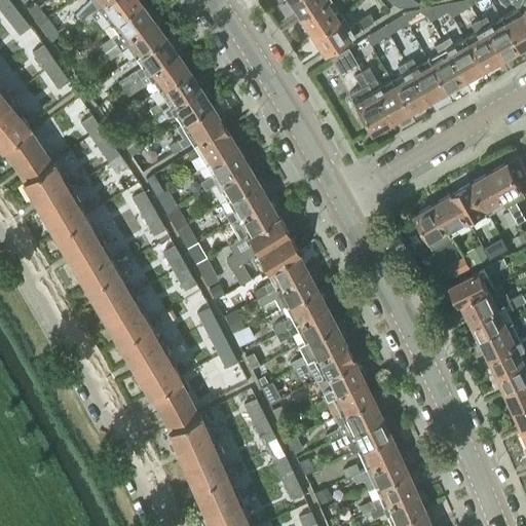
[(5,0),(0,4),(0,9),(2,13),(13,5),(8,0),(5,0)]
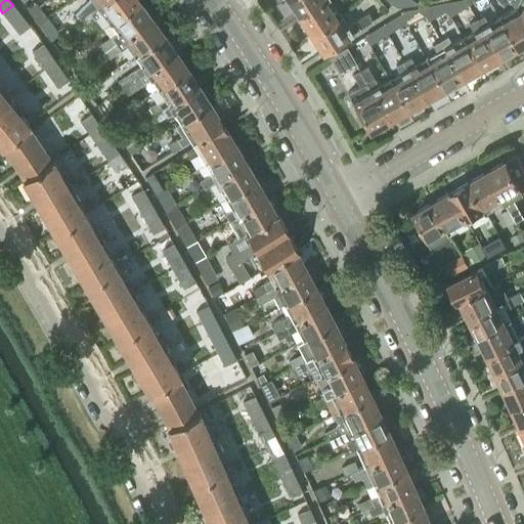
[(47,15),(35,0),(27,6),(51,39),(60,33),(47,15)]
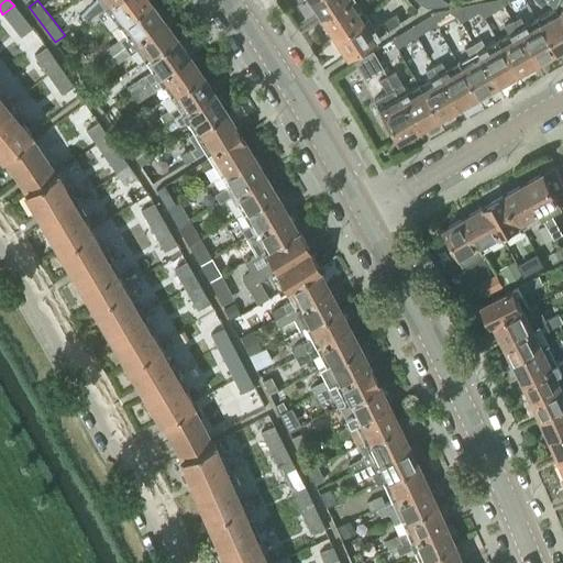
[(96,12),(103,7),(112,0),(95,0),(81,14),(86,20),(96,12)]
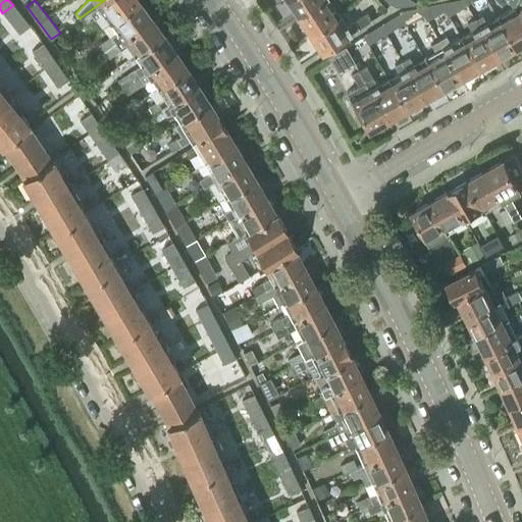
[(104,0),(96,6),(89,11),(94,17),(101,12),(108,22),(138,2),(135,0),(104,0)]
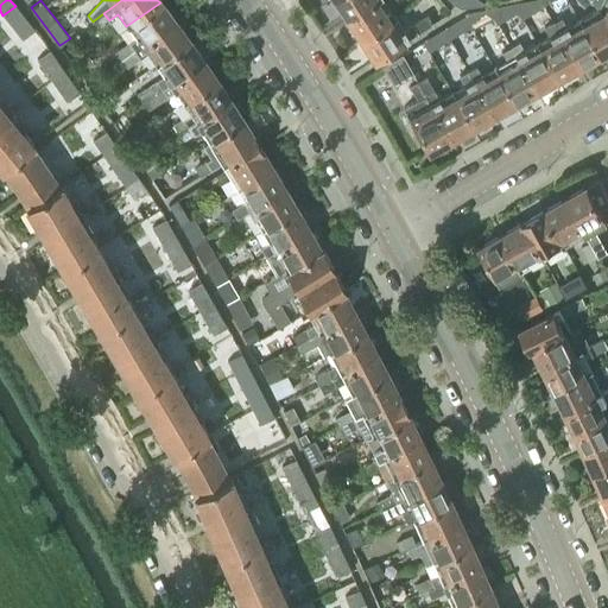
[(333,0),(346,19),(374,0),(333,0)]
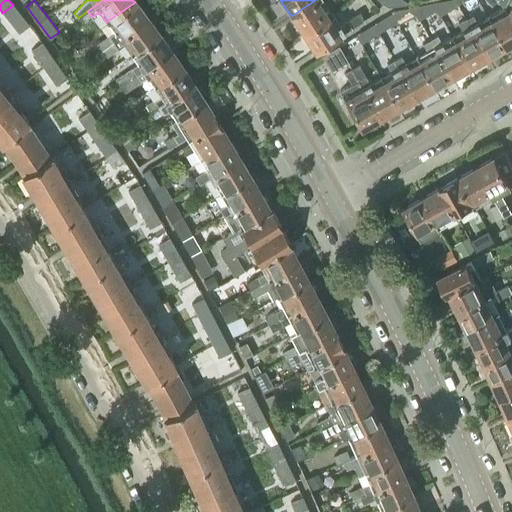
[(315,0),(291,16),(303,33),(331,14),(321,0),(315,0)]
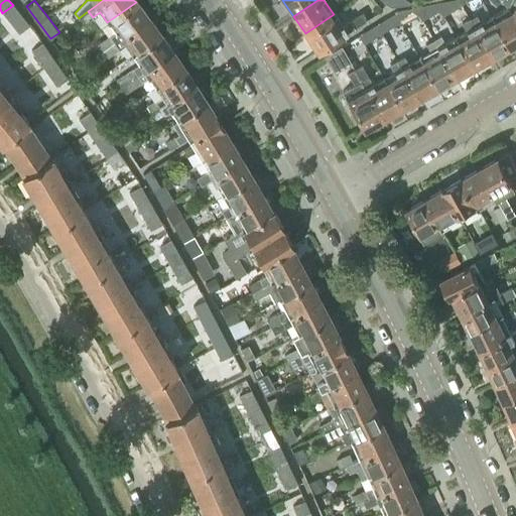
[(461,4),(458,0),(445,0),(435,2),(439,8),(442,14),(461,4)]
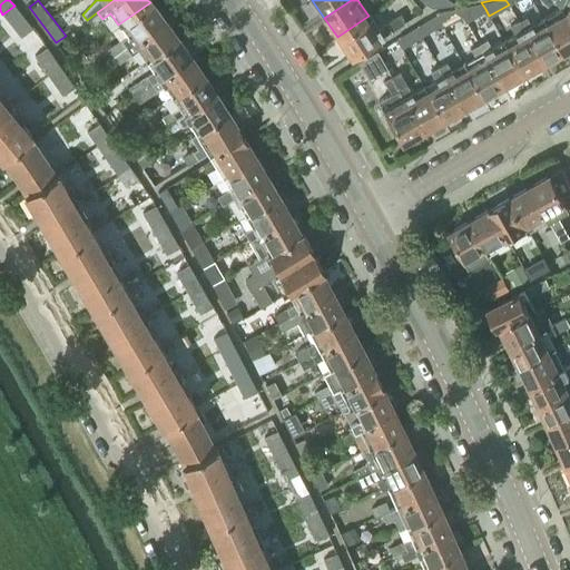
[(569,0),(552,0),(559,7),(569,18),(569,0)]
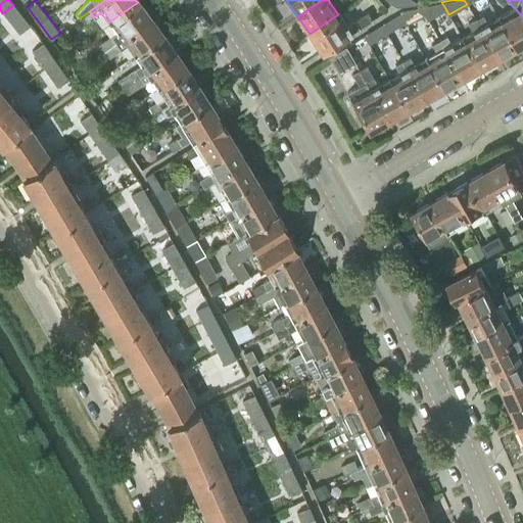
[(110,35),(98,44),(103,50),(121,38),(149,18),(138,2),(108,22),(116,33),(111,36),(110,35)]
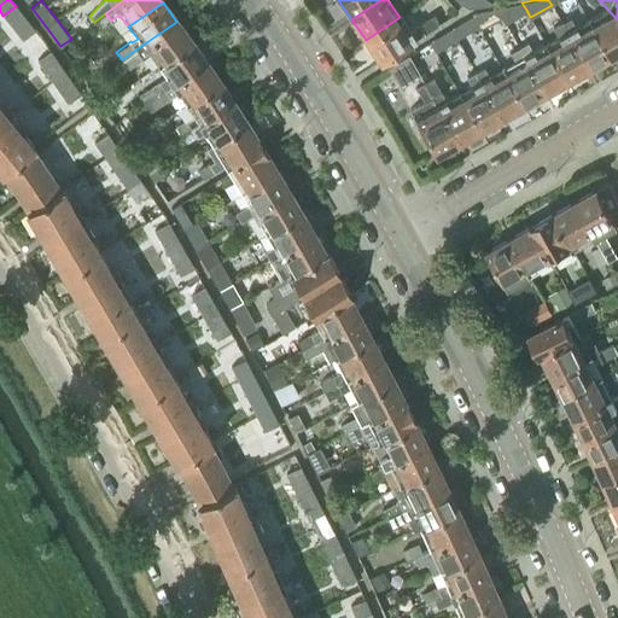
[(526,10),(522,3),(497,7),(501,16),(505,23),(526,10)]
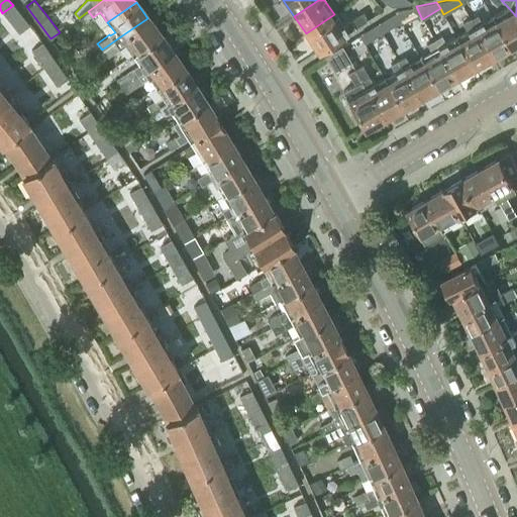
[(462,7),(490,57),(508,46),(491,16),(480,22),(470,3),(462,7)]
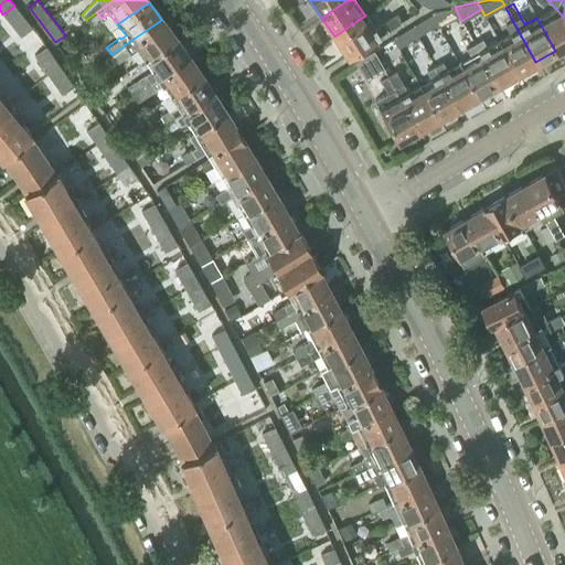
[(2,14),(8,21),(20,12),(14,6),(2,14)]
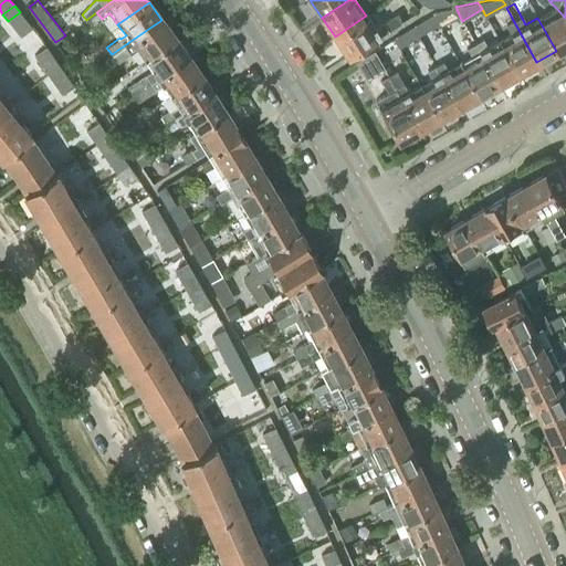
[(459,14),(456,7),(439,10),(432,14),(437,23),(439,25),(459,14)]
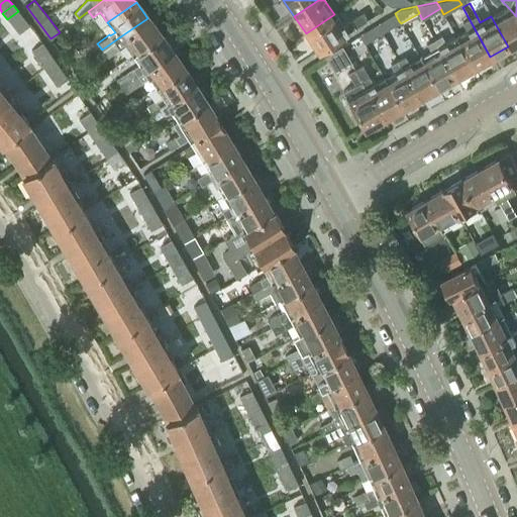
[(491,16),(508,46),(516,40),(516,16),(507,6),(491,16)]
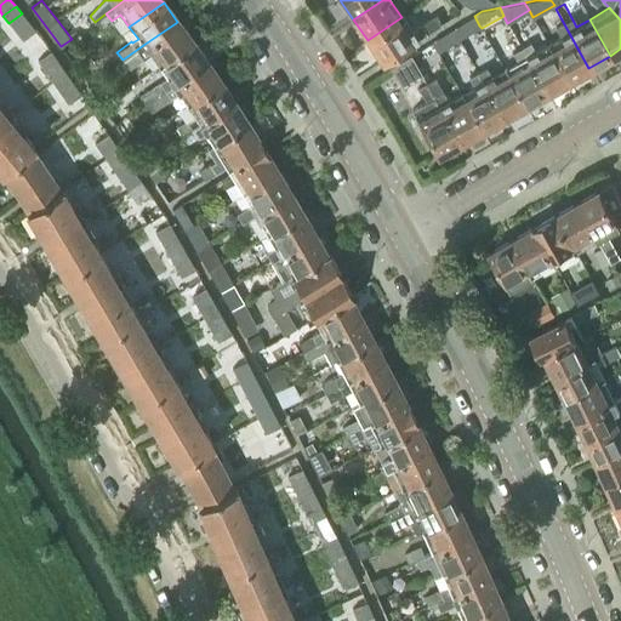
[(547,44),(567,80),(588,68),(556,9),(547,13),(556,28),(554,28),(559,36),(547,44)]
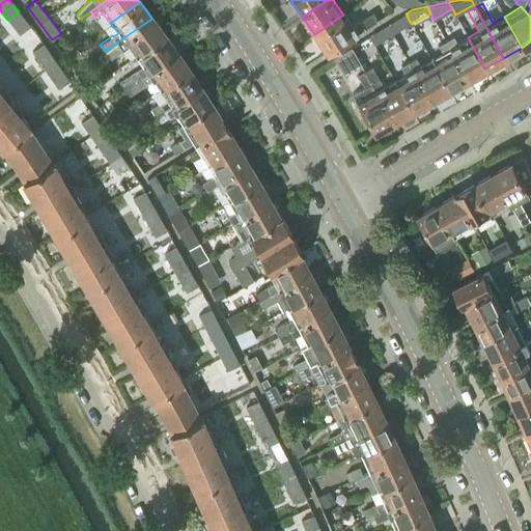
[(12,26),(23,18),(19,11),(7,20),(12,26)]
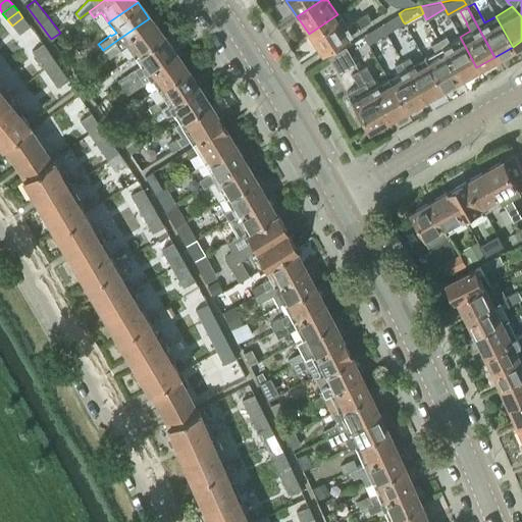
[(403,21),(399,13),(380,23),(385,32),(403,21)]
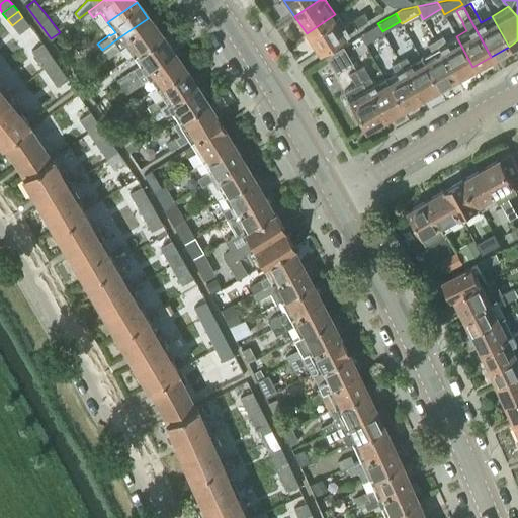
[(335,14),(307,33),(319,52),(365,21),(361,14),(343,25),(335,14)]
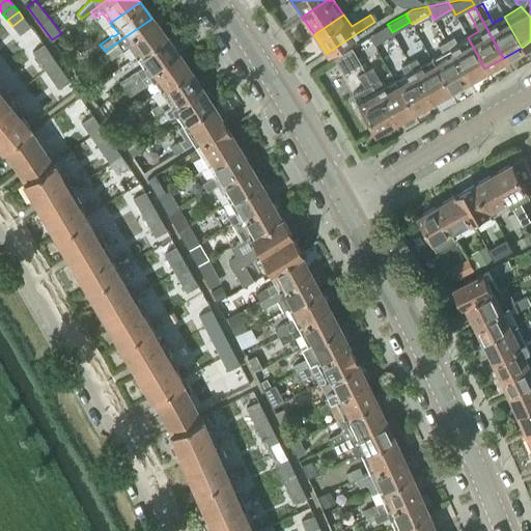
[(12,26),(19,34),(29,26),(23,18),(12,26)]
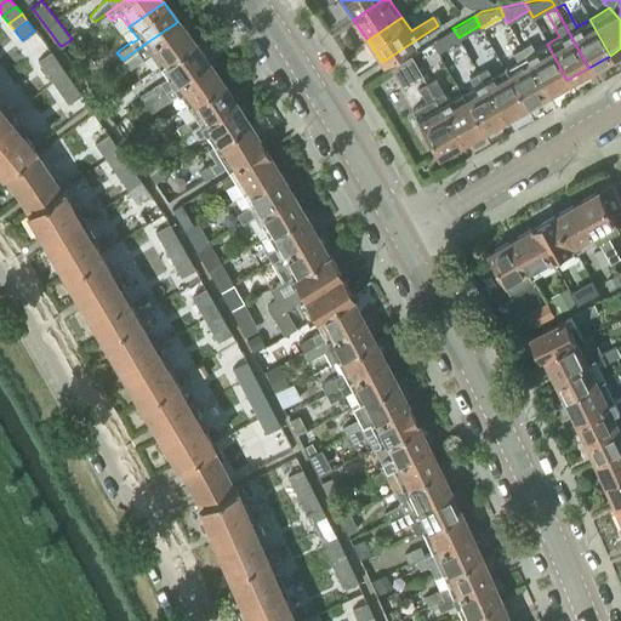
[(177,22),(143,45),(123,60),(130,69),(144,58),(143,57),(149,53),(158,64),(192,41),(177,22)]
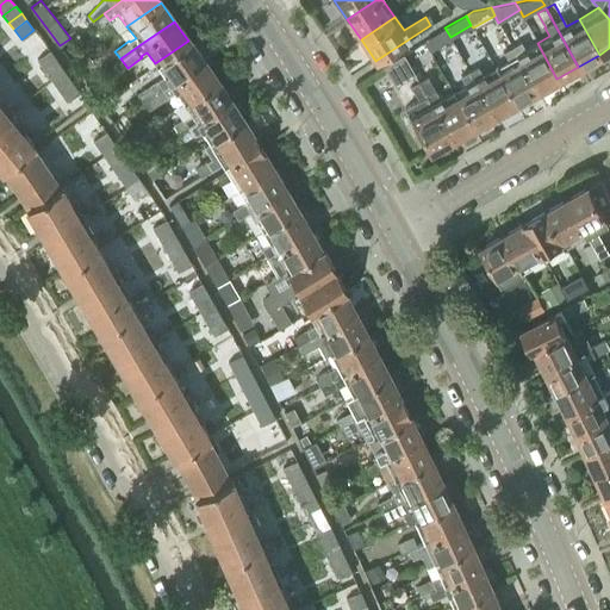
[(444,27),(424,41),(430,50),(450,37),(444,27)]
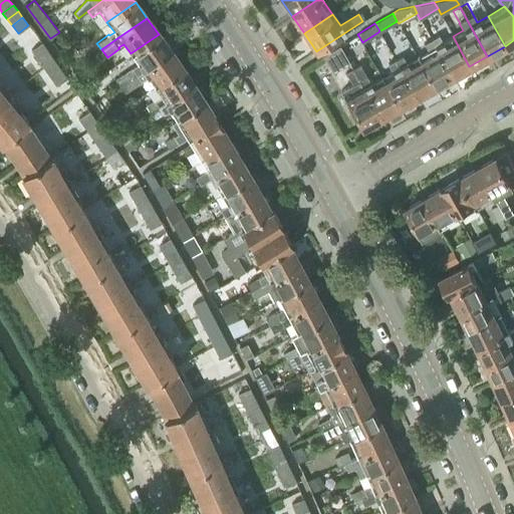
[(453,36),(441,42),(431,24),(424,28),(435,46),(452,76),(469,66),(453,36)]
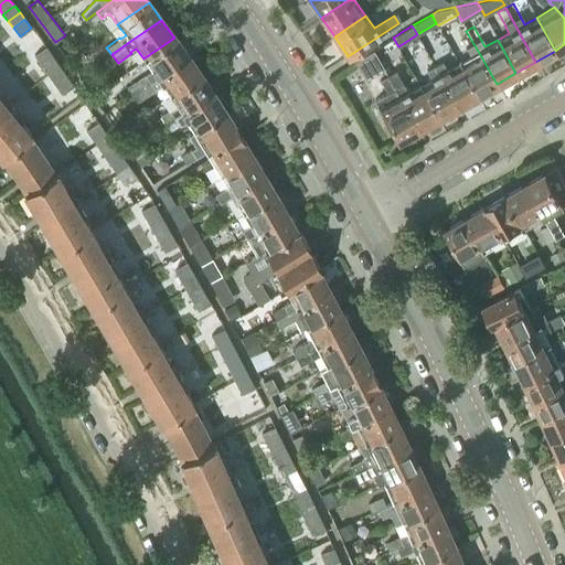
[(497,84),(478,51),(466,31),(459,34),(470,55),(458,62),(477,95),(497,84)]
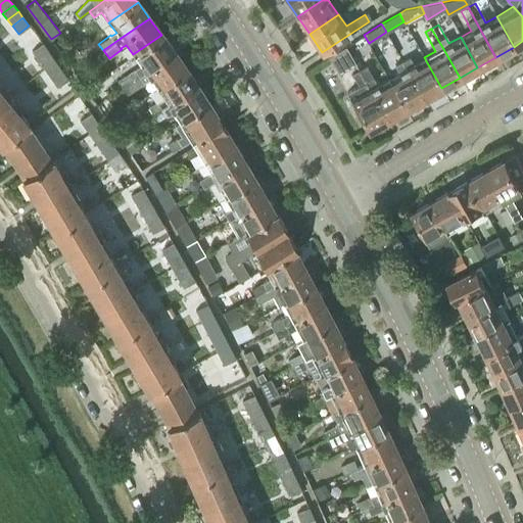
[(161,35),(133,54),(140,65),(116,80),(122,87),(174,51),(161,35)]
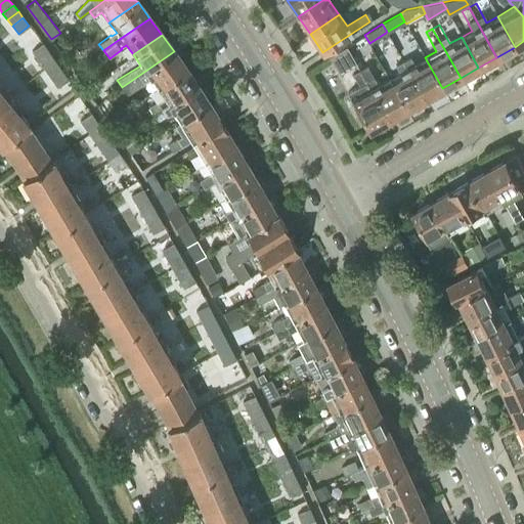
[(32,50),(36,57),(46,49),(42,43),(32,50)]
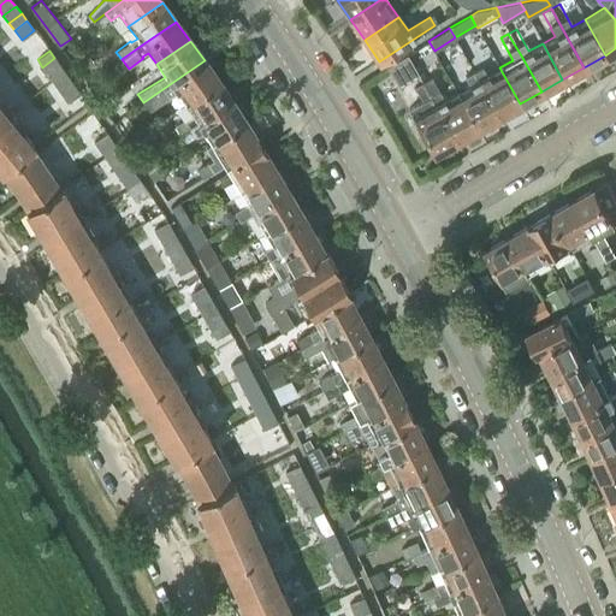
[(466,58),(498,116),(520,104),(499,67),(486,75),(474,53),(466,58)]
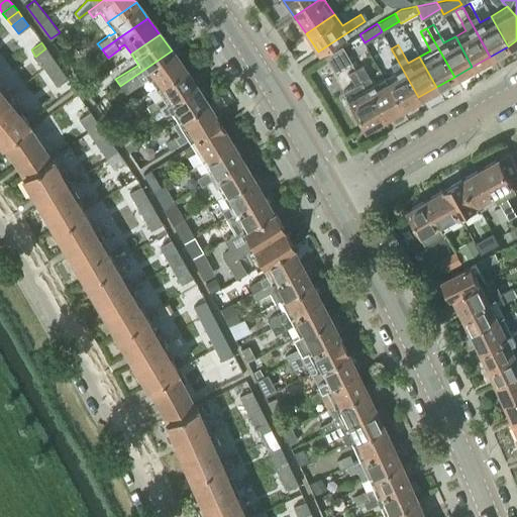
[(341,46),(325,57),(335,73),(351,63),(350,61),(341,46)]
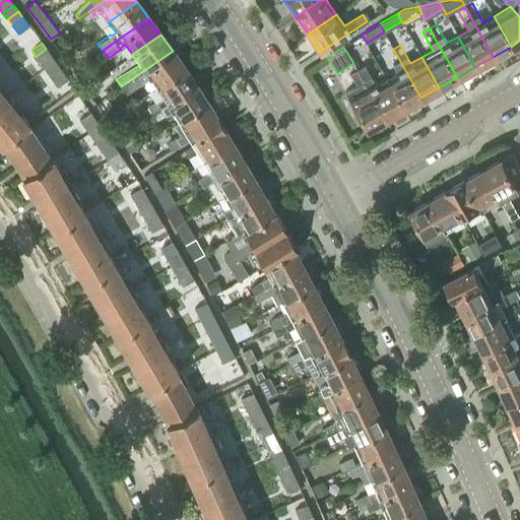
[(36,57),(40,63),(51,55),(46,49),(36,57)]
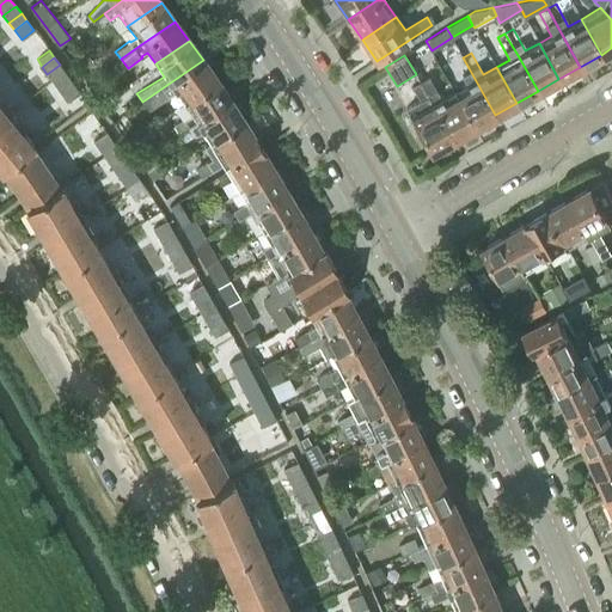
[(454,91),(475,127),(495,115),(463,57),(454,61),(463,75),(460,78),(465,85),(454,91)]
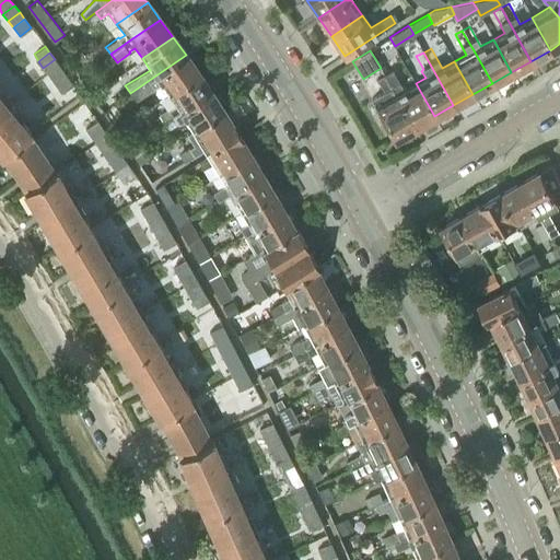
[(186,55),(130,93),(136,101),(155,89),(154,88),(160,83),(167,94),(198,72),(186,55)]
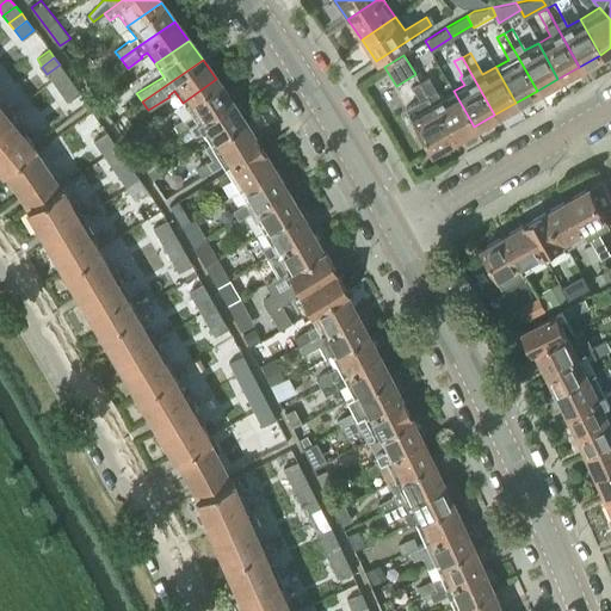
[(47,74),(51,80),(65,72),(60,65),(47,74)]
